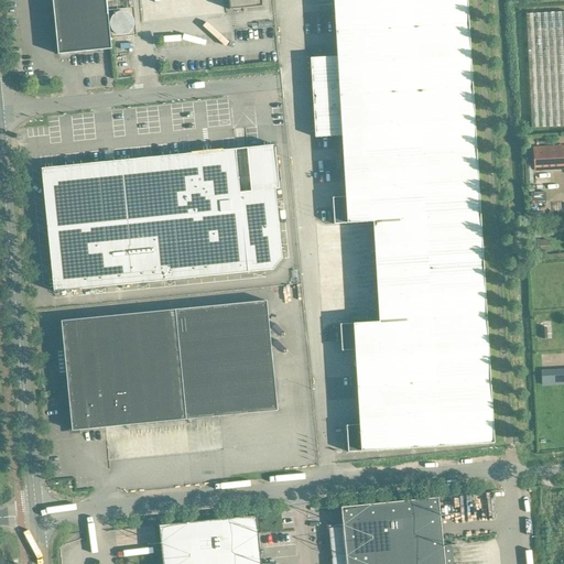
[(53,0),(58,55),(111,50),(108,11),(128,9),(126,0),(228,0),(230,10),(262,7),(261,0),(53,0)]
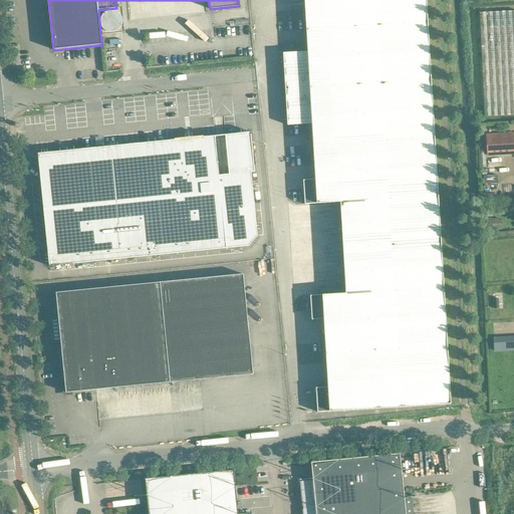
[(426,0),(304,0),(307,51),(283,53),(287,125),(312,123),(315,180),(303,180),(304,204),(340,202),(345,293),(310,295),(311,319),(323,319),(328,387),(316,388),(317,412),(451,404),(426,0)]
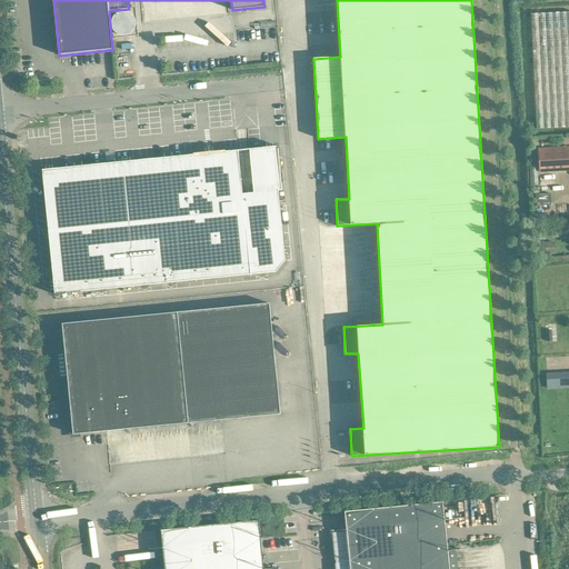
[(568,12),(530,15),(537,129),(568,127),(568,12)]
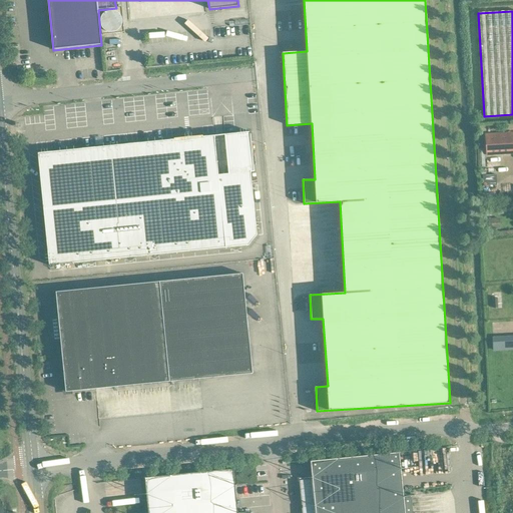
[(38,153),(49,266),(248,245),(257,235),(250,172),(254,171),(250,132),(225,134),(229,174),(218,175),(214,135),(38,153)]
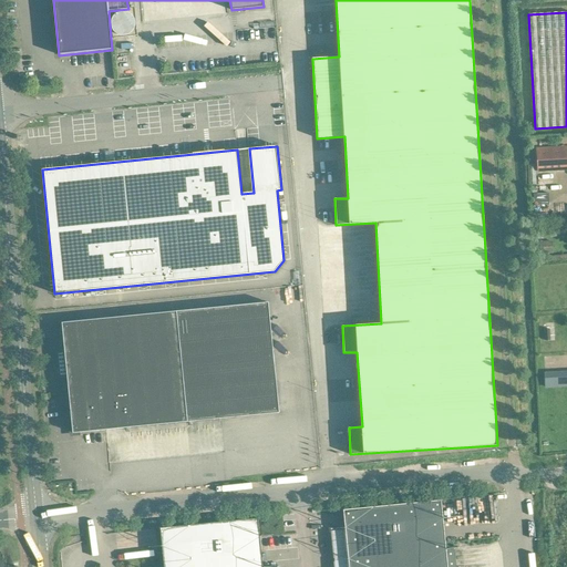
[(566,168),(566,147),(537,150),(538,171),(566,168)]
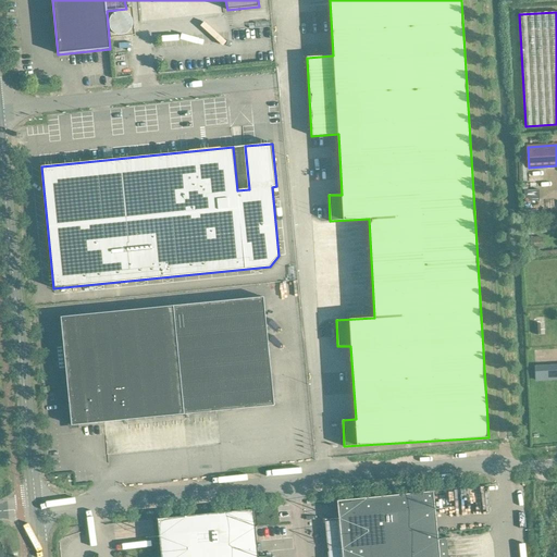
[(530,203),(542,205),(543,193),(530,192),(530,203)]
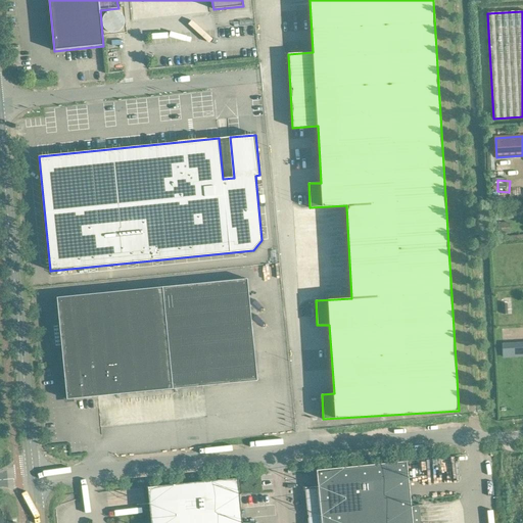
[(497,234),(510,233),(509,224),(497,224),(497,234)]
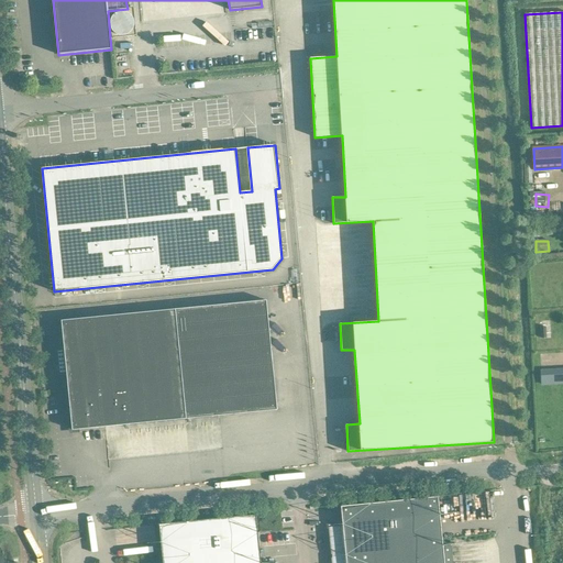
[(277,410),(266,300),(175,309),(62,321),(69,401),(72,423),(68,423),(69,433),(79,432),(79,429),(94,428),(186,419),(277,410)]
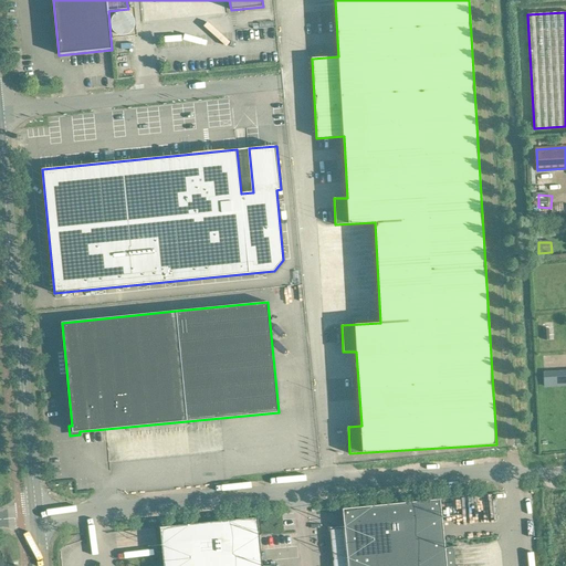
[(391,504),(343,509),(347,558),(347,565),(446,565),(444,548),(444,541),(440,500),(436,500),(433,500),(391,504)]
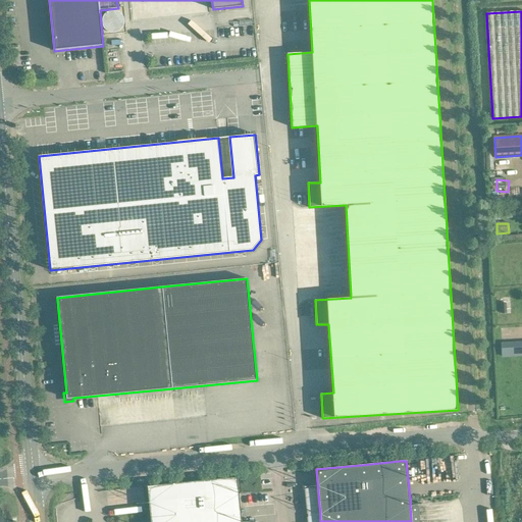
[(242,521),(241,507),(238,477),(147,486),(150,521),(242,521)]
